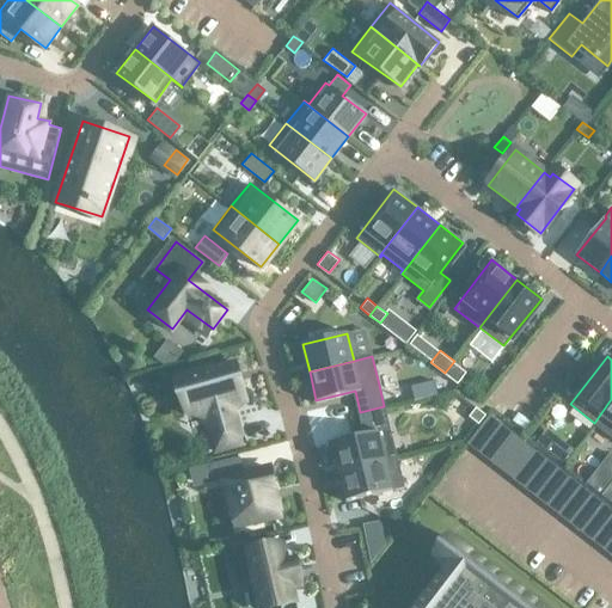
[(234,361),(177,376),(188,411),(203,406),(215,449),(242,441),(230,399),(244,395),(234,361)]
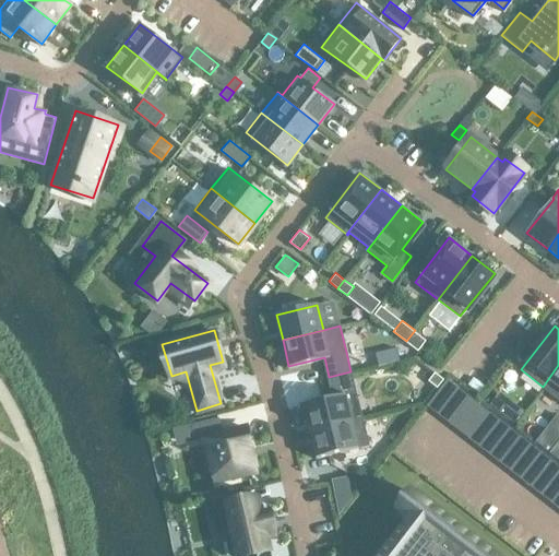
[(415,330),(406,341),(418,350),(426,340),(415,330)]
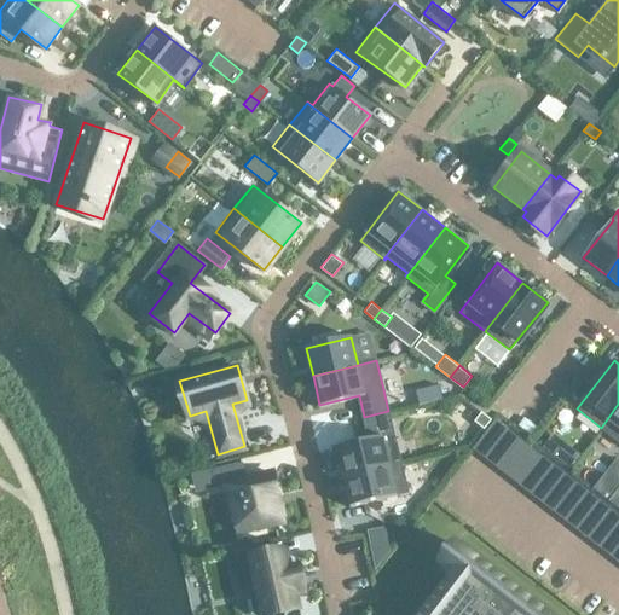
[(439,383),(422,387),(426,401),(443,398),(439,383)]
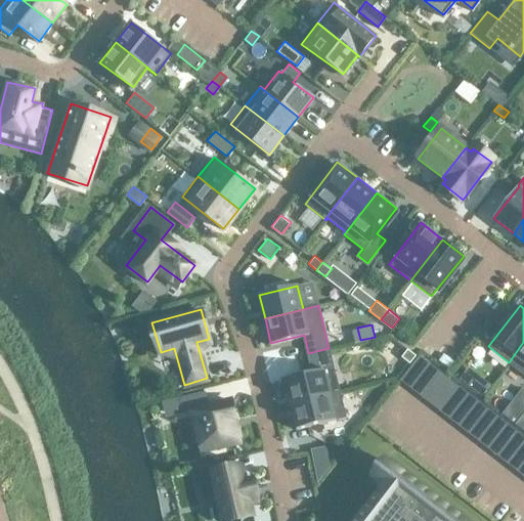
[(523,342),(509,362),(523,374),(523,342)]
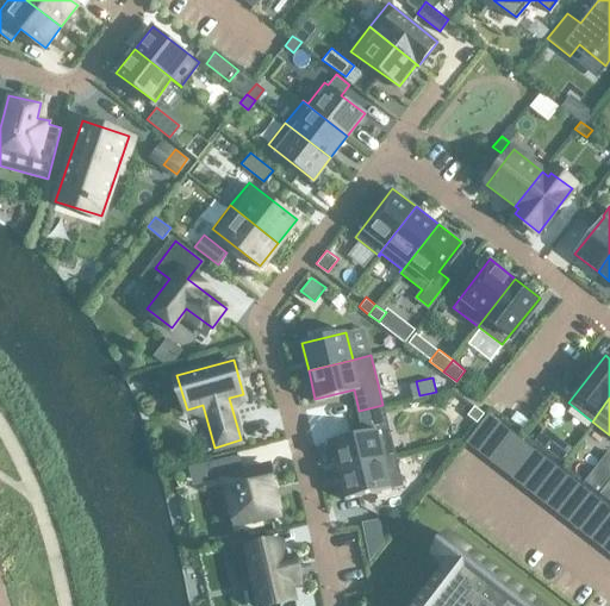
[(363,433),(332,441),(338,469),(394,455),(388,428),(383,405),(359,411),(363,433)]
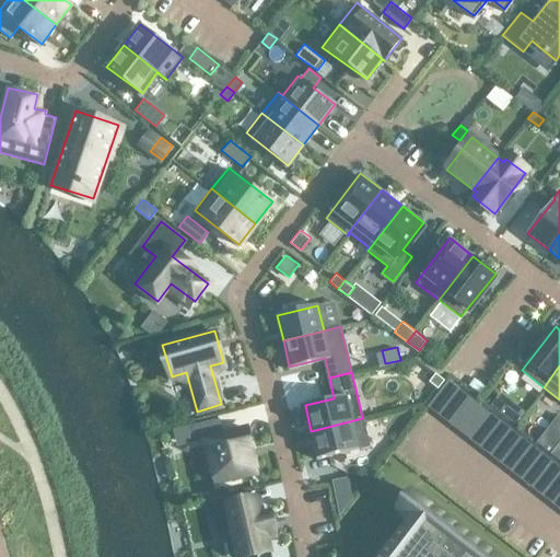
[(435,372),(429,380),(438,387),(444,379),(435,372)]
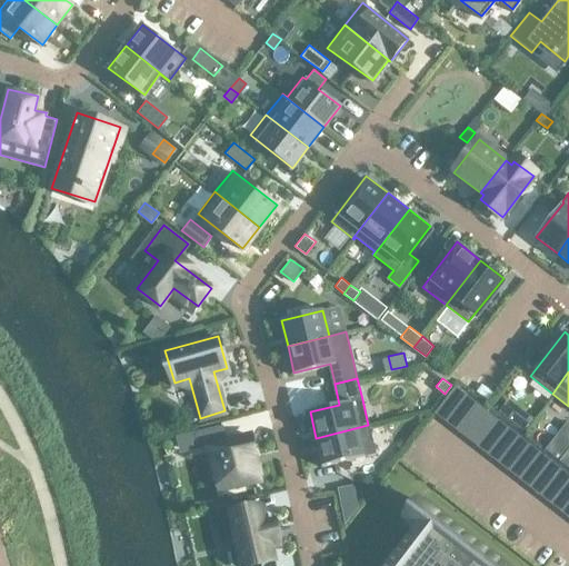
[(455,384),(450,391),(461,400),(467,393),(455,384)]
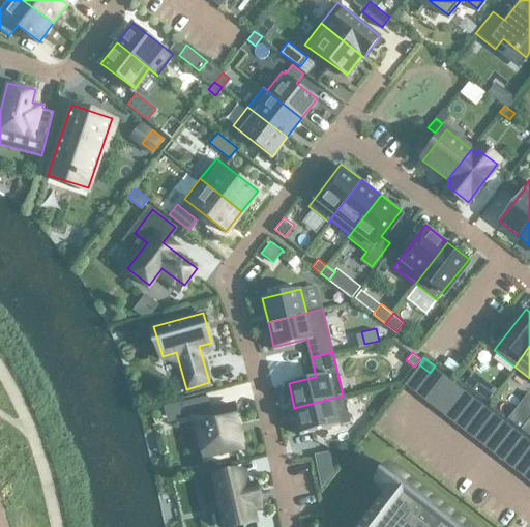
[(435,366),(430,373),(440,381),(445,374),(435,366)]
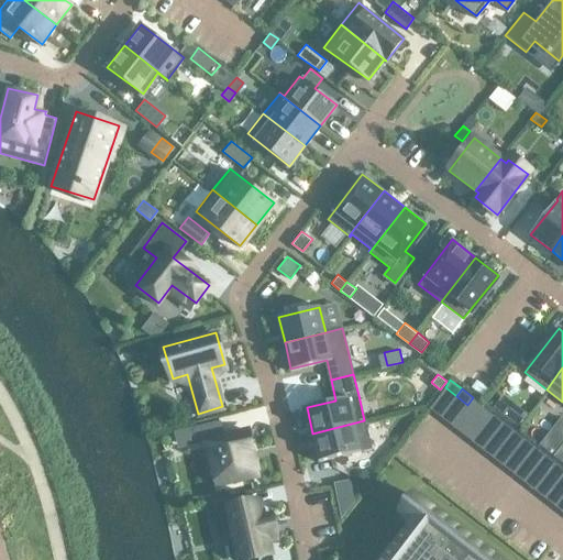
[(473,397),(467,405),(478,413),(484,406),(473,397)]
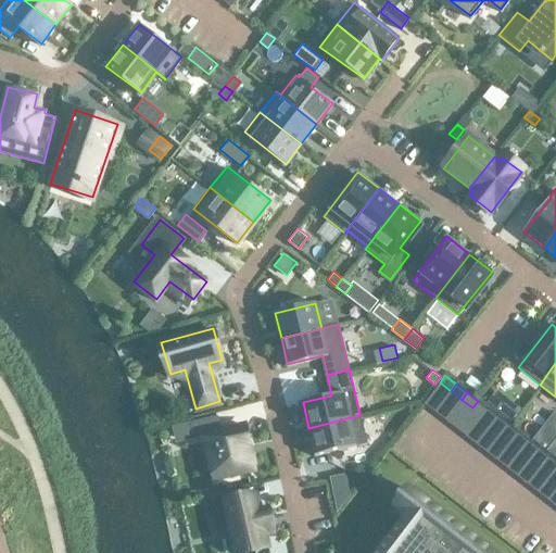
[(509,398),(500,410),(512,419),(521,407),(509,398)]
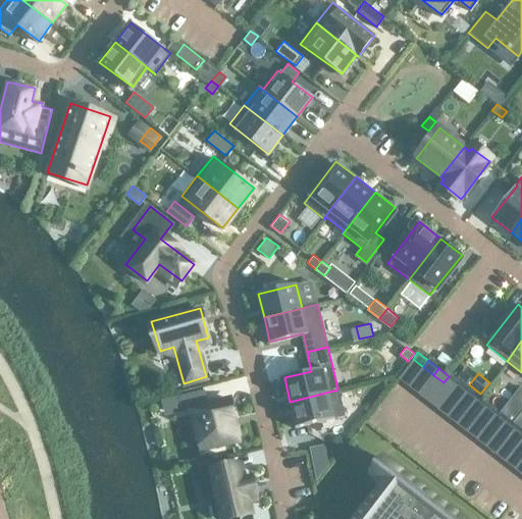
[(449,376),(444,382),(455,391),(459,384),(449,376)]
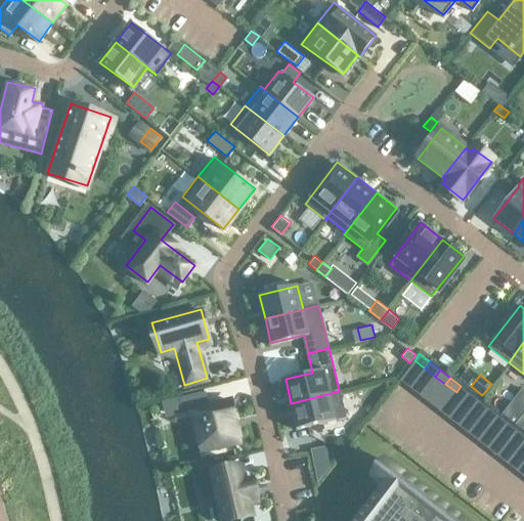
[(461,386),(456,392),(467,400),(472,394),(461,386)]
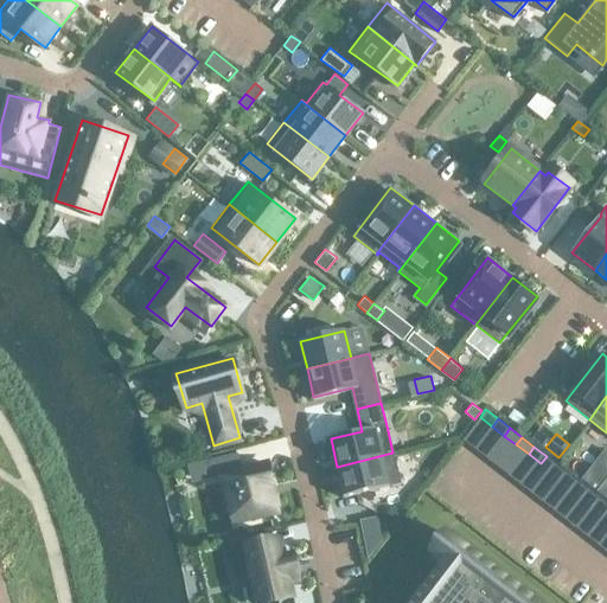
[(606,448),(605,447),(595,459),(606,467),(606,448)]
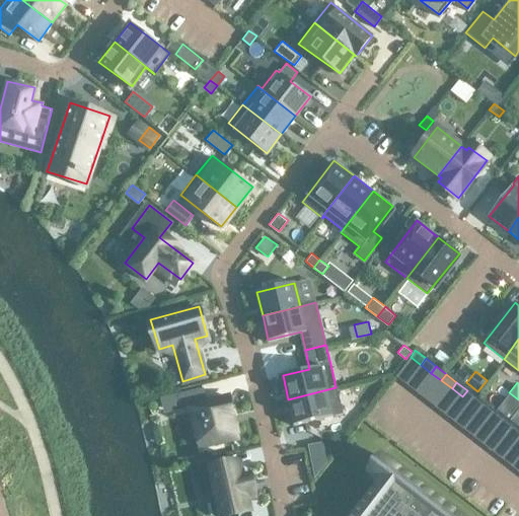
[(203,387),(177,393),(180,407),(192,404),(201,444),(236,436),(230,411),(232,411),(228,395),(206,400),(203,387)]
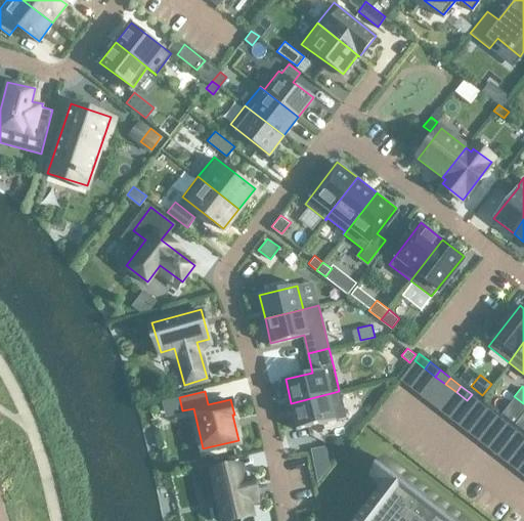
[(339,391),(291,403),(297,428),(345,416),(339,391)]
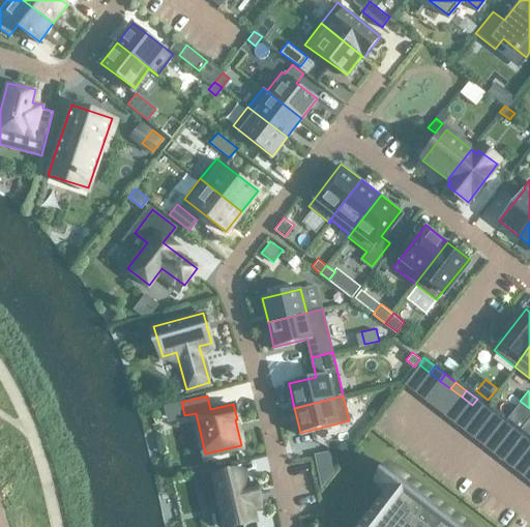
[(477,399),(472,405),(482,413),(488,407),(477,399)]
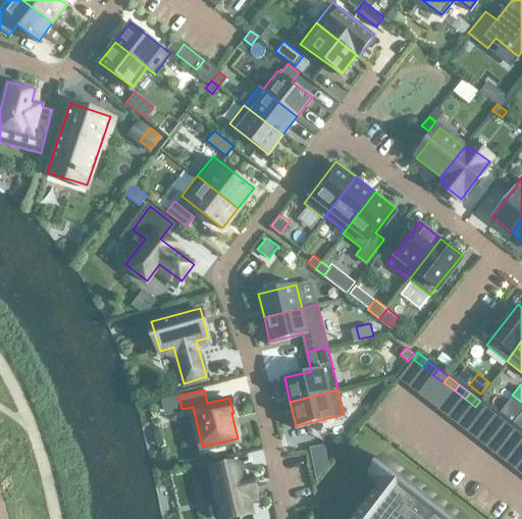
[(480,401),(475,407),(485,415),(490,409),(480,401)]
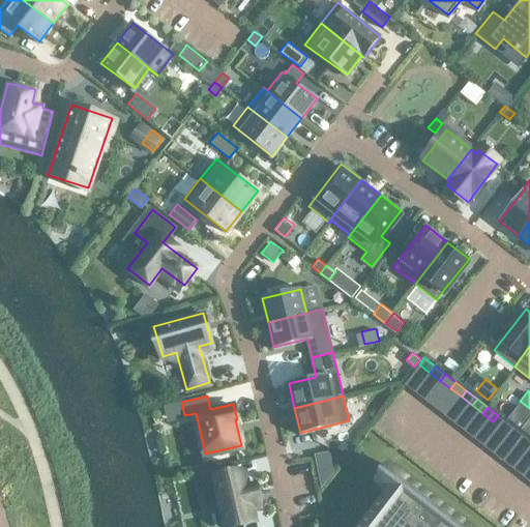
[(498,415),(493,421),(504,430),(508,423),(498,415)]
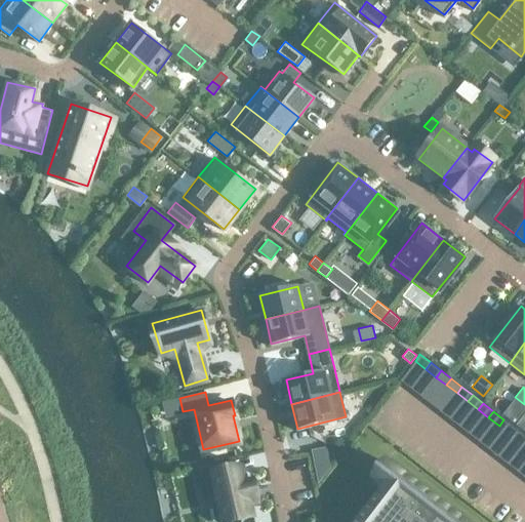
[(503,419),(499,426),(510,434),(514,428),(503,419)]
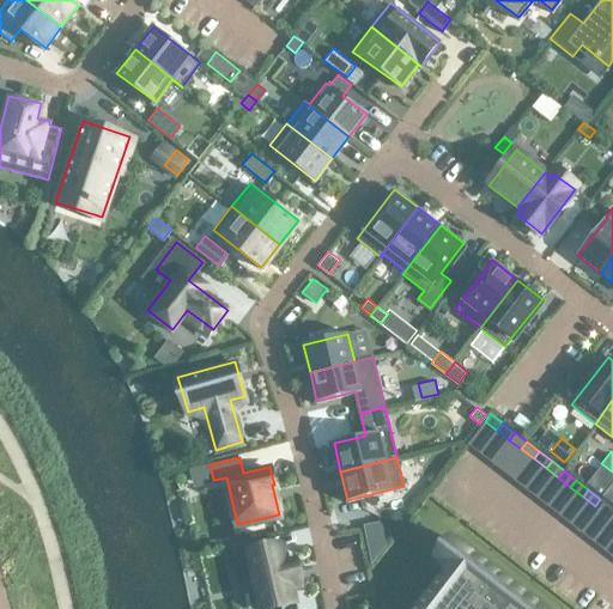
[(600,499),(595,506),(607,516),(612,509),(600,499)]
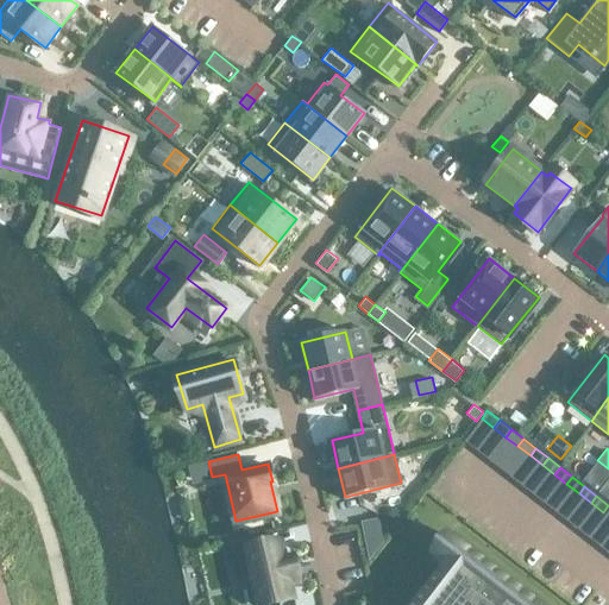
[(378,517),(362,520),(369,559),(383,541),(378,517)]
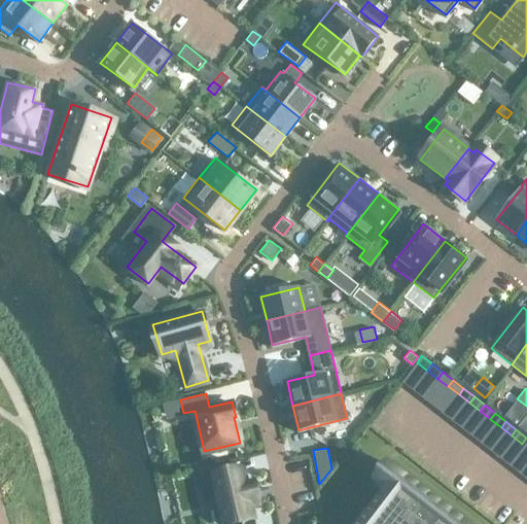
[(222,460),(196,466),(204,500),(216,498),(221,523),(224,523),(256,517),(253,504),(258,503),(252,479),(248,480),(245,466),(225,472),(222,460)]
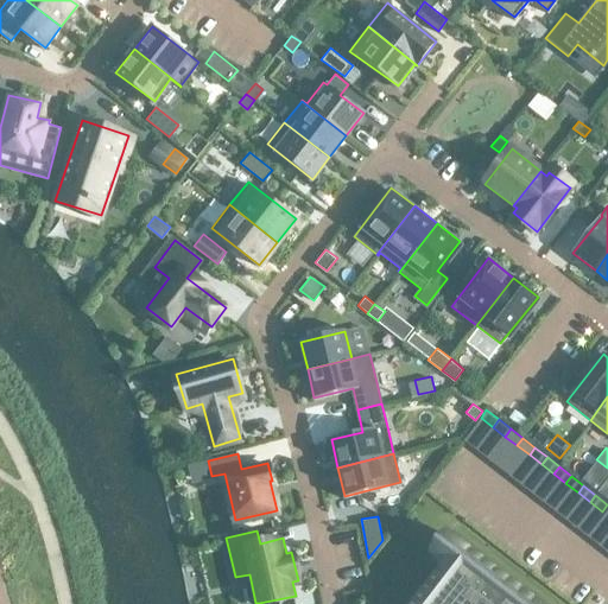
[(542,603),(460,541),(411,603),(542,603)]
